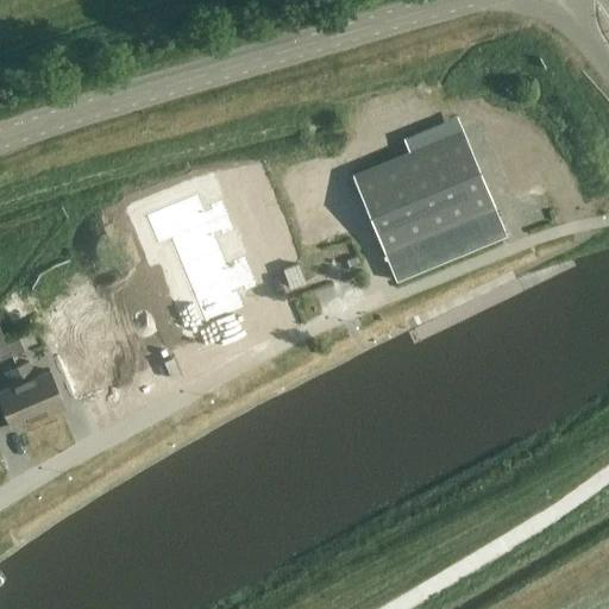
[(396,283),(507,237),(462,130),(352,175),(396,283)]
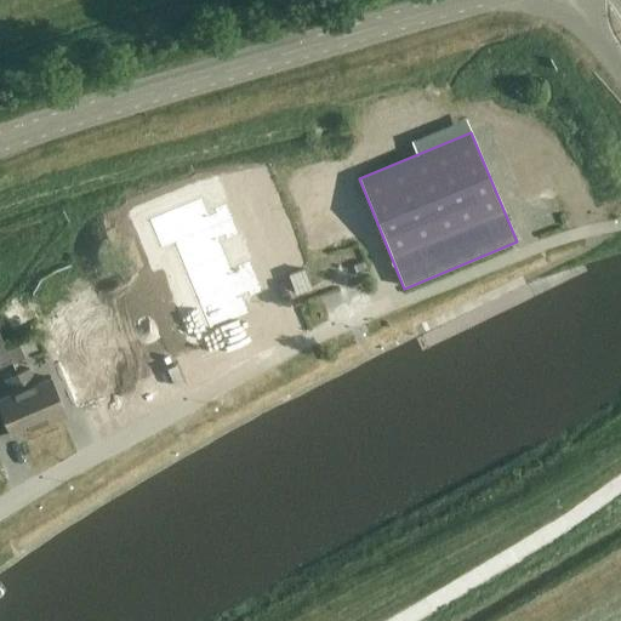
[(297,294),(312,288),(305,268),(290,274),(297,294)]
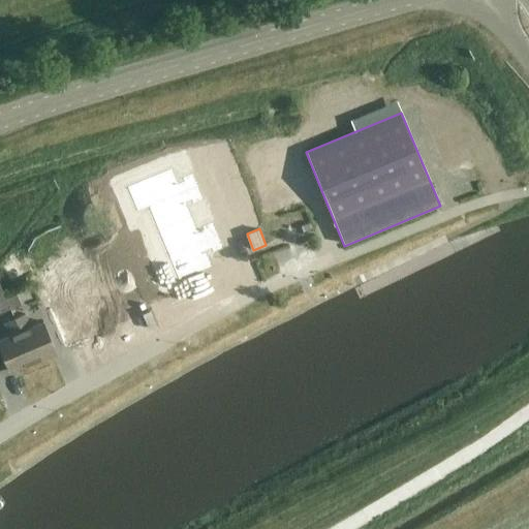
[(101,266),(98,246),(88,248),(91,268),(101,266)]
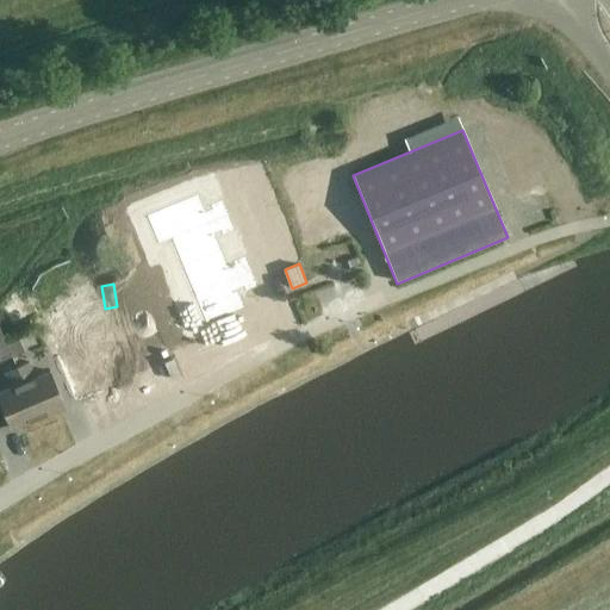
[(72,328),(56,334),(74,380),(89,373),(72,328)]
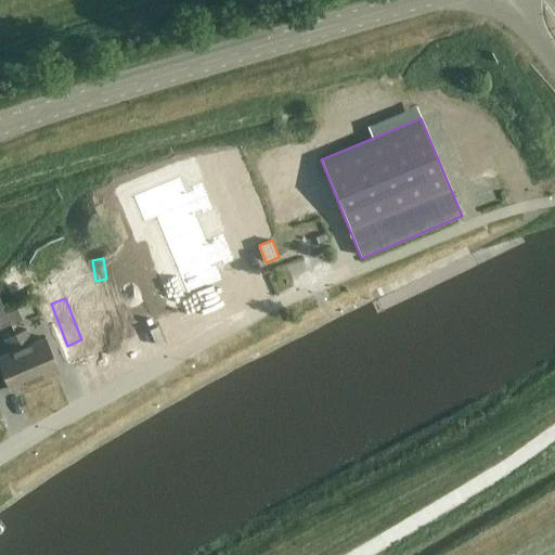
[(10,352),(0,356),(0,362),(11,388),(59,369),(46,337),(34,343),(27,328),(4,338),(10,352)]
